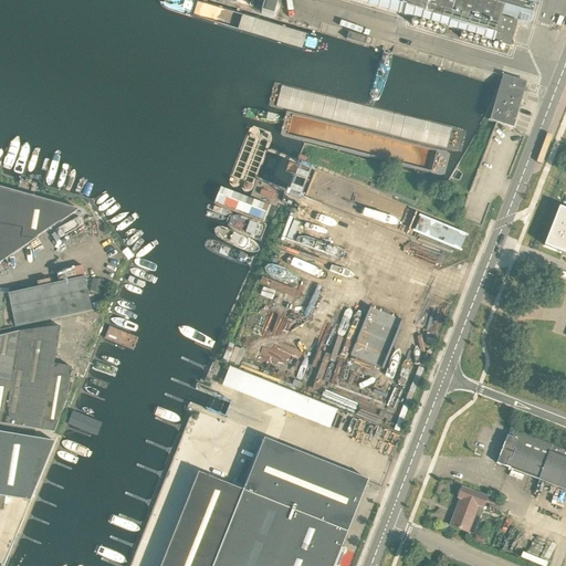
[(350,0),(511,46),(517,21),(501,16),(502,14),(531,22),(536,0),(350,0)]
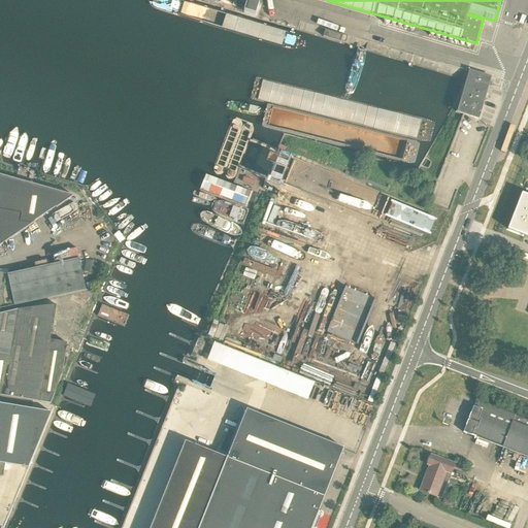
[(244,13),(256,17),(259,4),(248,1),(244,13)]
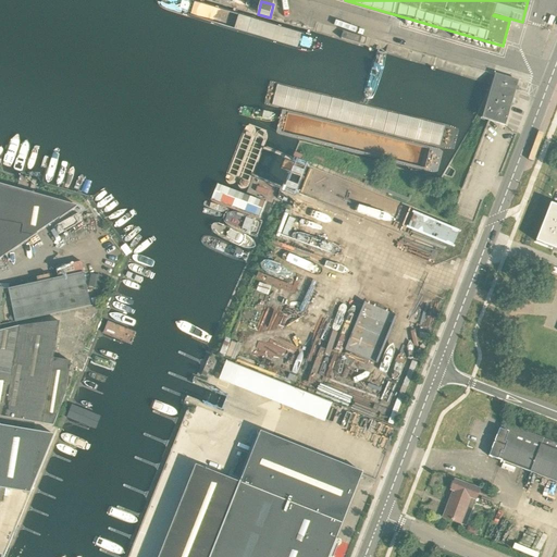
[(505,125),(516,90),(518,81),(495,74),(482,119),(505,125)]
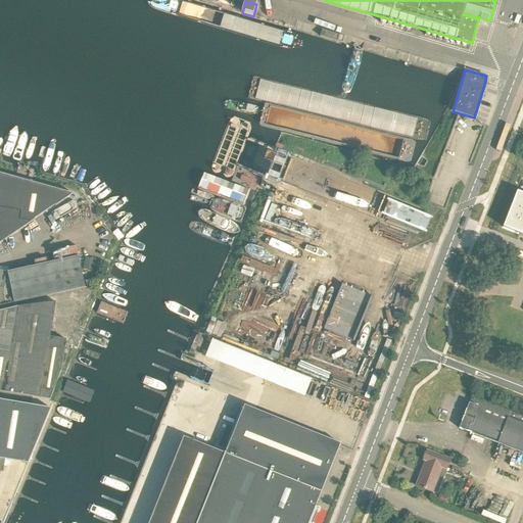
[(48,187),(0,173),(0,242),(8,237),(9,238),(36,220),(35,219),(72,194),(48,187)]
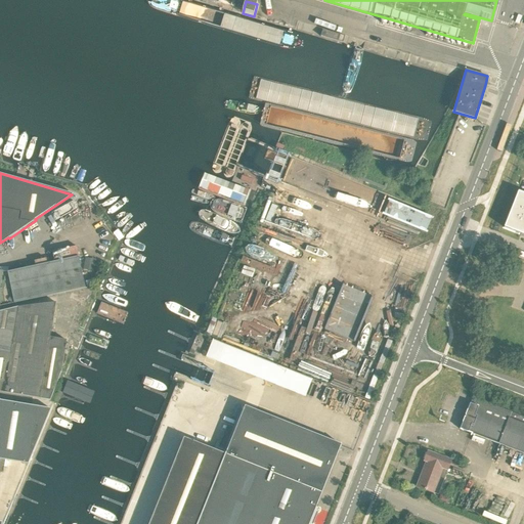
[(523,191),(515,188),(499,227),(523,236),(523,191)]
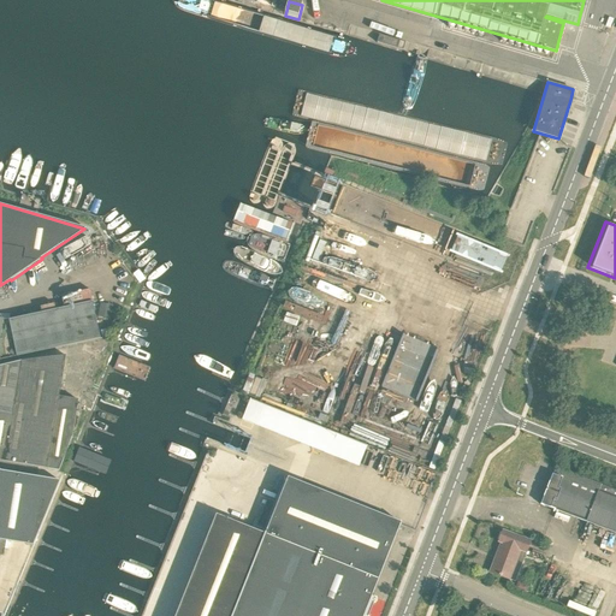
[(495,272),(503,249),(469,237),(461,260),(495,272)]
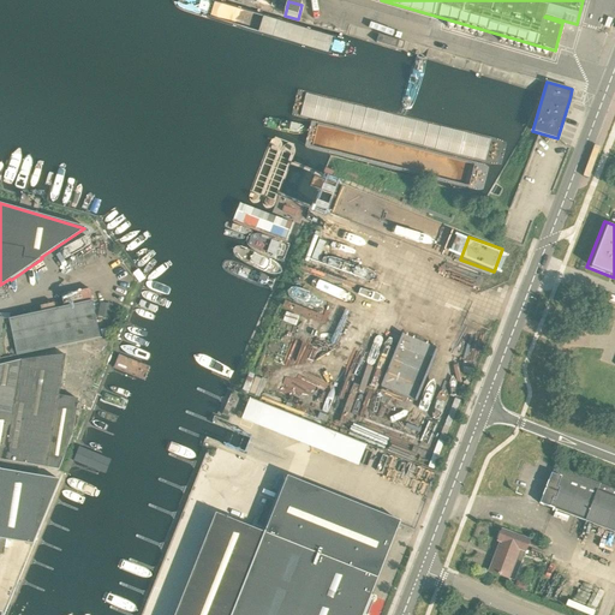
[(338,281),(330,305),(360,314),(366,290),(338,281)]
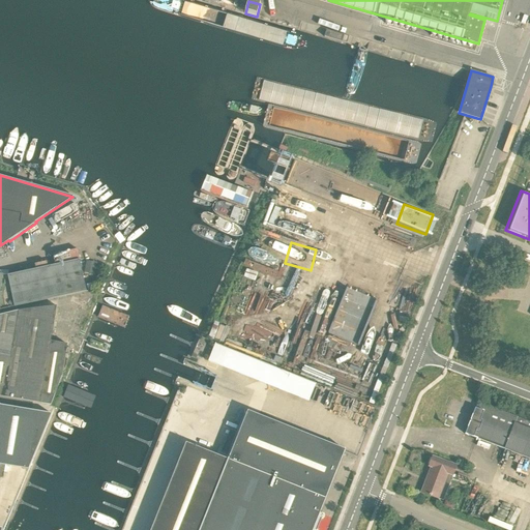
[(3,274),(0,273),(0,310),(86,292),(79,260),(61,264),(48,267),(47,262),(27,266),(28,271),(7,275),(7,276),(3,275),(3,274)]
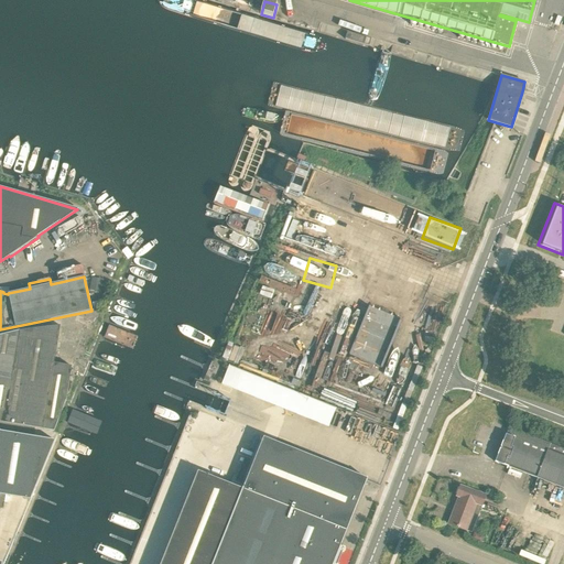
[(369,306),(351,355),(382,367),(400,317),(369,306)]
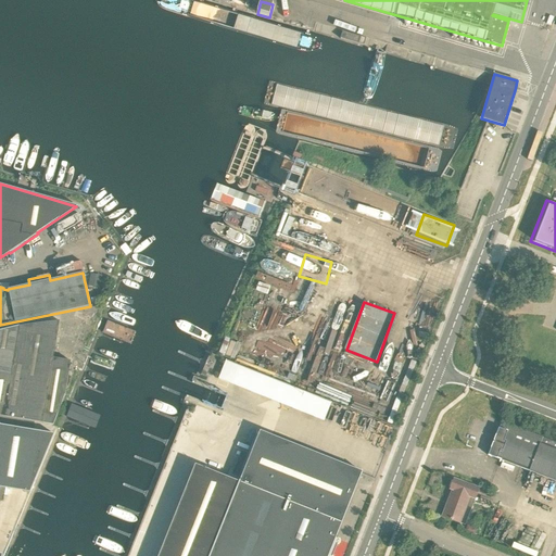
[(71,362),(54,358),(53,358),(59,321),(20,327),(0,330),(0,416),(53,425),(65,394),(71,362)]
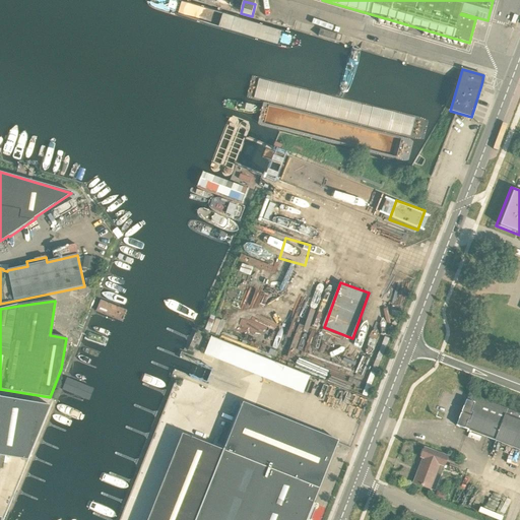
[(285,305),(254,320),(259,329),(290,314),(285,305)]
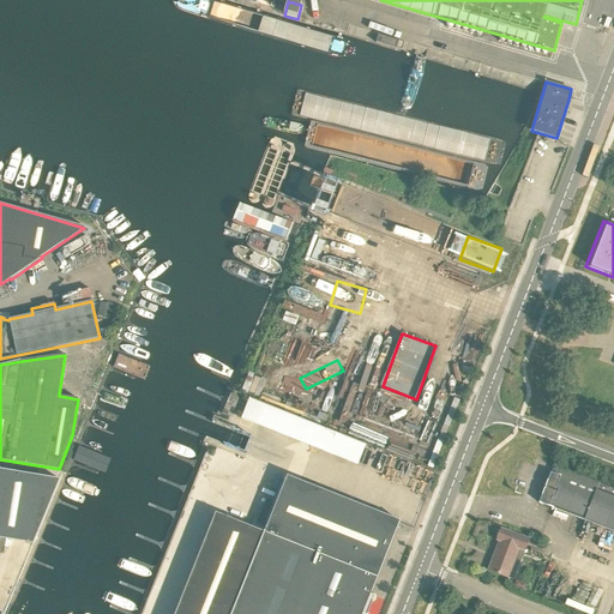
[(366,445),(250,398),(247,404),(241,402),(236,415),(241,417),(241,419),(356,465),(366,445)]
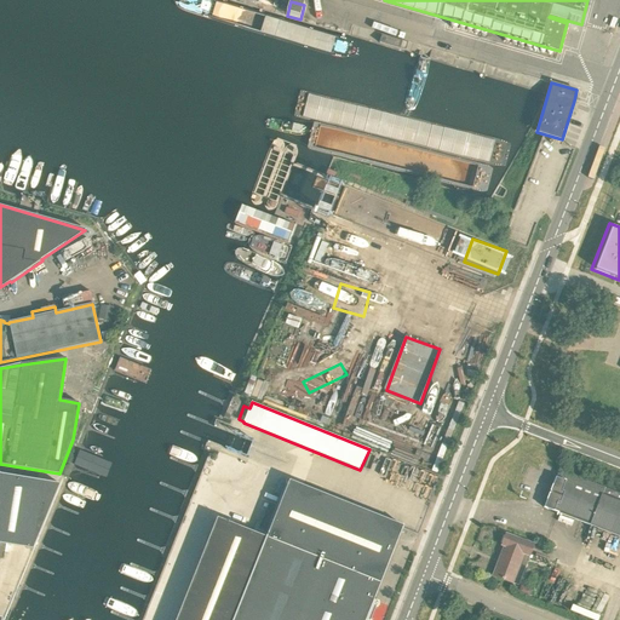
[(619,493),(570,475),(560,470),(557,477),(556,477),(544,507),(619,537),(619,493)]
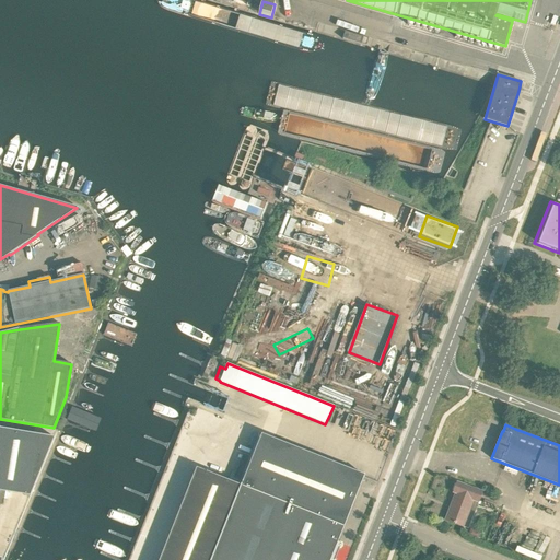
[(0,559),(0,504),(3,505),(6,492),(30,497),(55,438),(0,428),(0,559)]
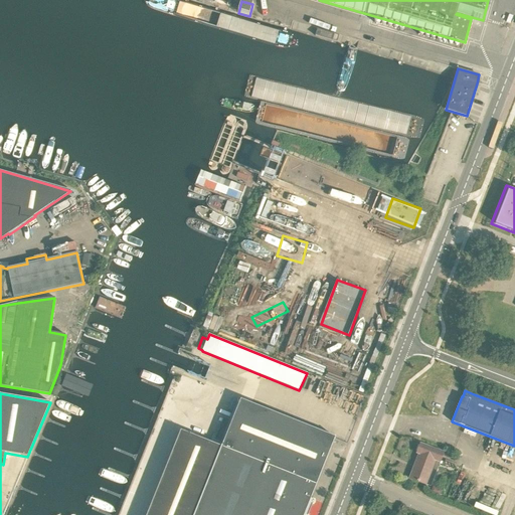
[(304,514),(335,438),(326,434),(240,399),(222,447),(181,431),(147,514),(304,514)]
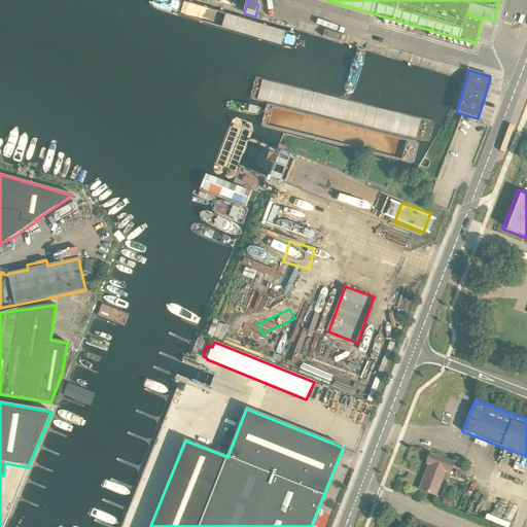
[(454,464),(440,458),(430,454),(426,464),(429,465),(419,490),(441,497),(450,473),(451,473),(454,464)]
